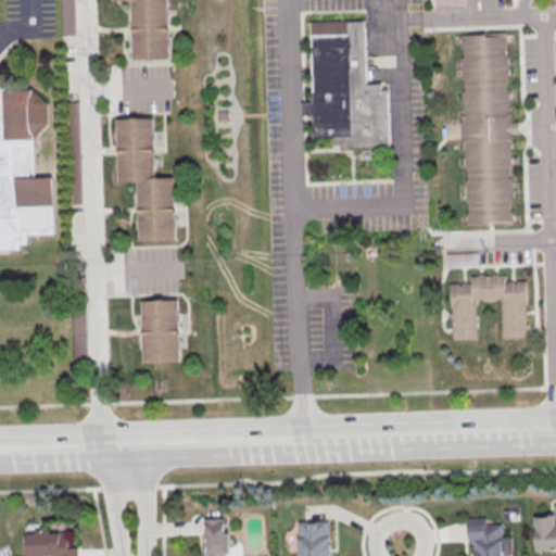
[(112,0),(112,1),(133,0),(134,60),(171,59),(169,0),(112,0)]
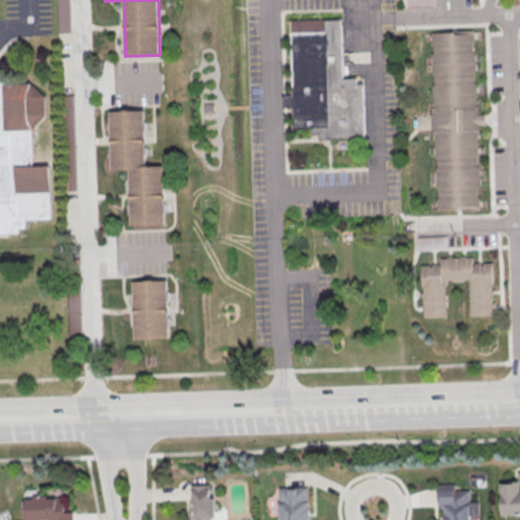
[(293,20),(341,19),(343,79),(359,78),(359,86),(365,85),(367,138),(322,139),(321,134),(315,134),(315,128),(296,129),(295,109),(283,110),(282,98),(295,98),(293,20)]
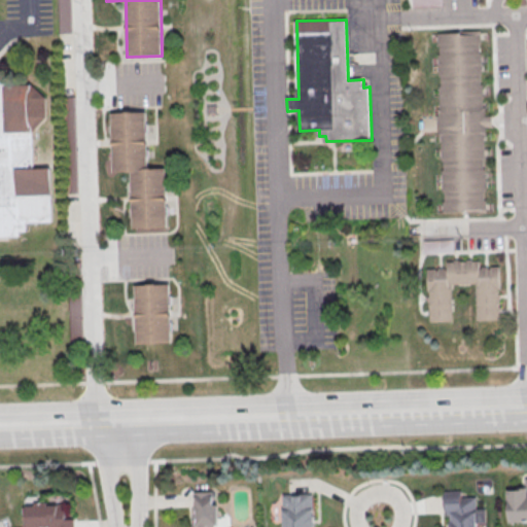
[(486,211),(484,127),(492,127),(492,115),(483,115),(481,31),(438,32),(442,212),(486,211)]
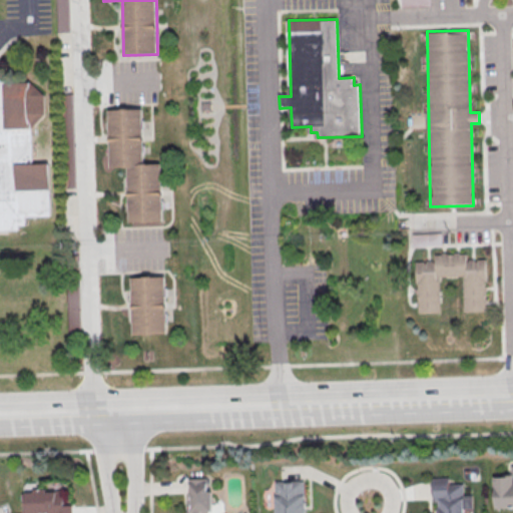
[(46,95),(46,115),(33,129),(34,165),(50,164),(51,217),(27,218),(27,226),(20,226),(20,231),(0,231),(0,79),(4,84),(31,83),(46,95)]
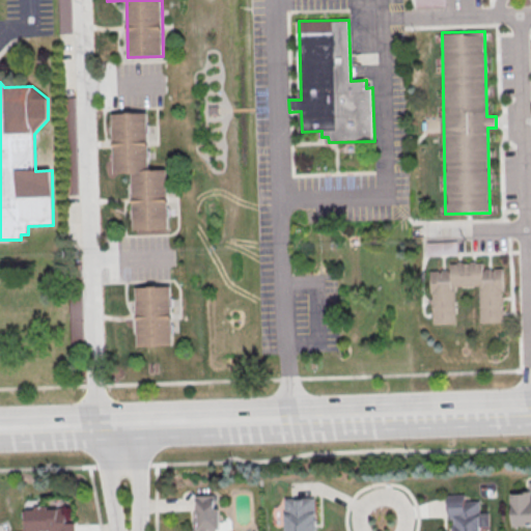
[(112,112),(113,172),(132,172),(133,228),(169,228),(168,168),(149,169),(148,112),(112,112)]
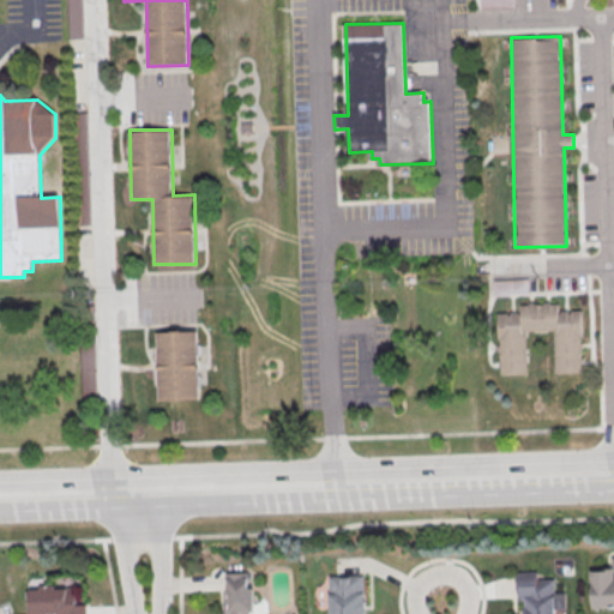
[(498,312),(499,374),(527,373),(525,330),(553,329),(554,373),(582,372),(581,309),(558,311),(558,302),(519,304),(519,311),(498,312)]
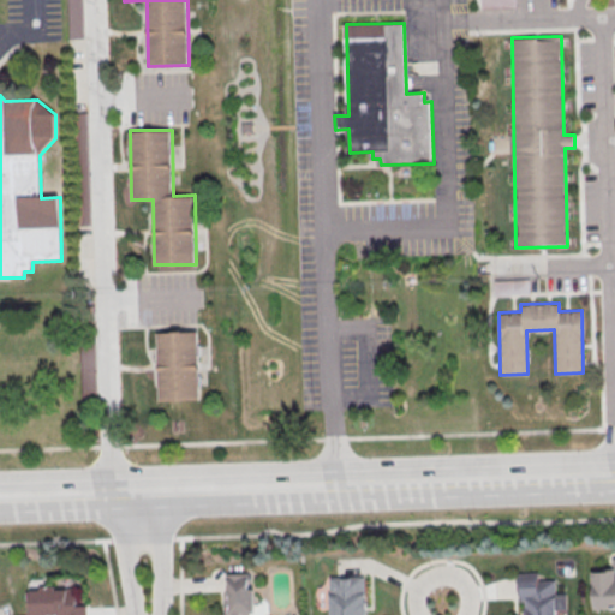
[(201,400),(201,330),(157,330),(157,400),(201,400)]
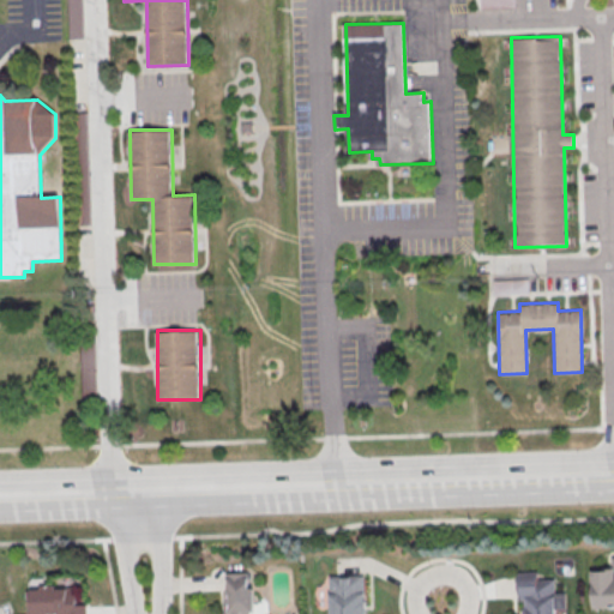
[(613,555),(613,557),(613,569),(591,570),(591,609),(613,608),(613,555)]
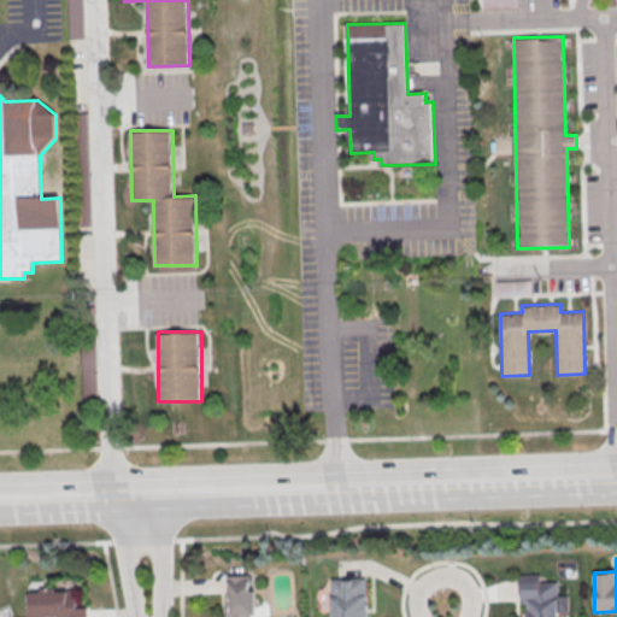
[(227,574),(225,616),(254,616),(256,575),(227,574)]
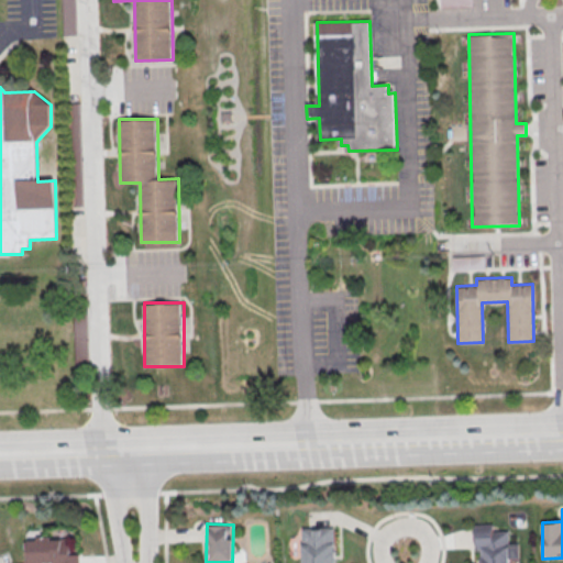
[(472,526),(490,525),(490,532),(506,532),(507,562),(479,562),(479,551),(473,552),(472,526)]
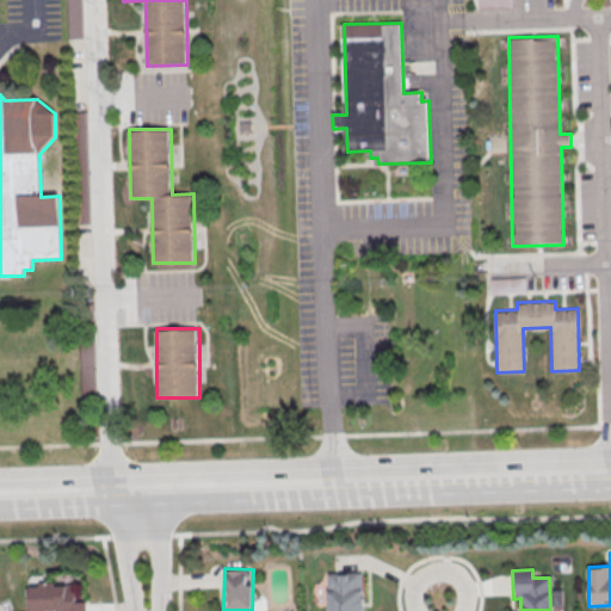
[(364,610),(364,572),(327,572),(327,610),(364,610)]
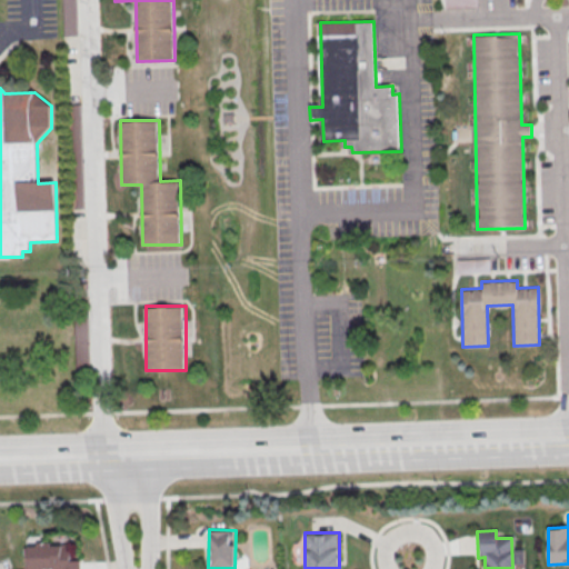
[(71,541),(26,542),(26,568),(80,568),(81,559),(72,559),(71,541)]
